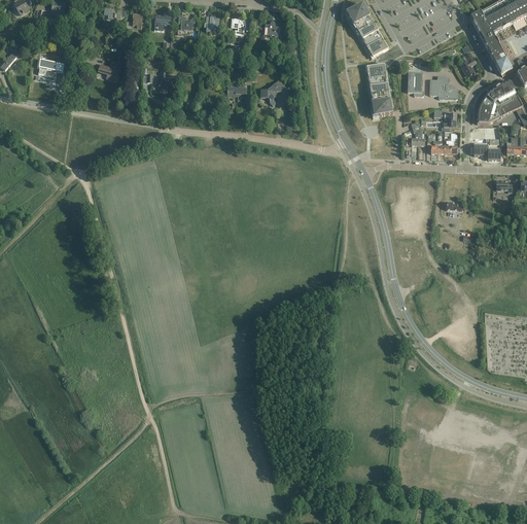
[(14,0),(16,3),(14,4),(21,14),(23,12),(24,12),(29,8),(25,0),(14,0)]
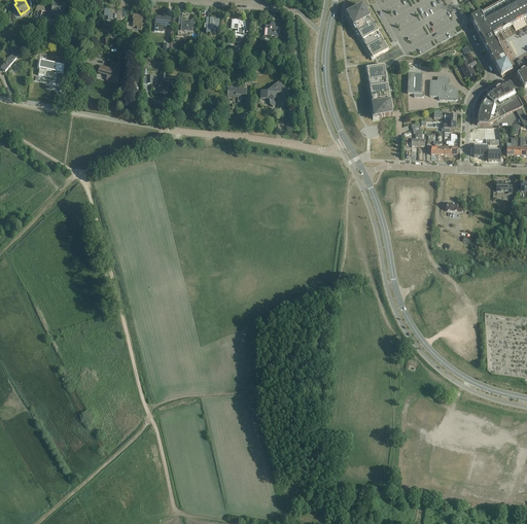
[(469,0),(466,2),(470,9),(475,6),(471,0),(469,0)]
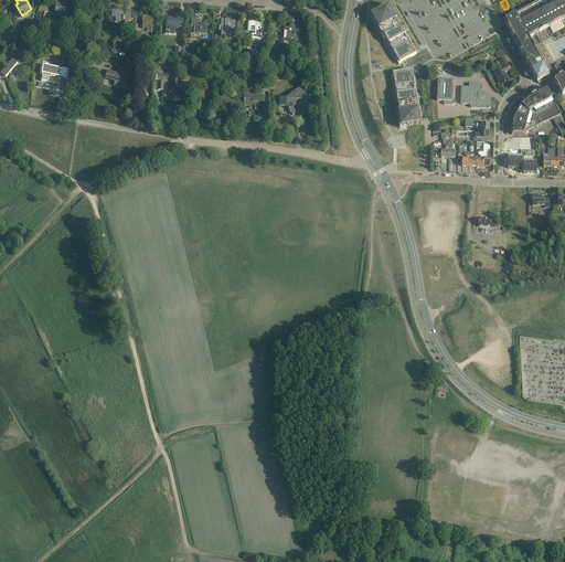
[(547,73),(550,72),(537,51),(532,40),(531,38),(530,35),(531,34),(564,16),(564,0),(535,0),(523,7),(512,12),(504,17),(537,78),(546,74),(547,73)]
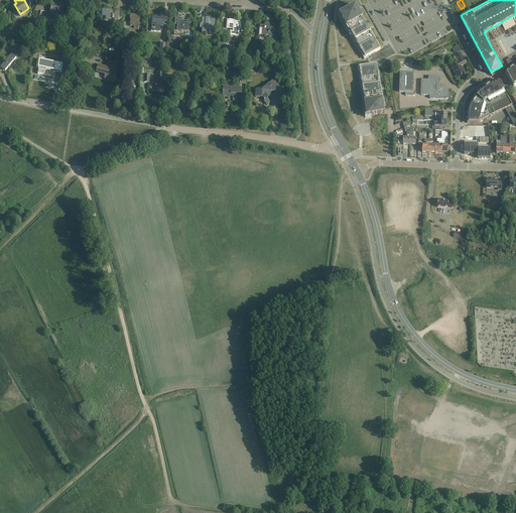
[(50,13),(62,15),(63,2),(52,1),(50,13)]
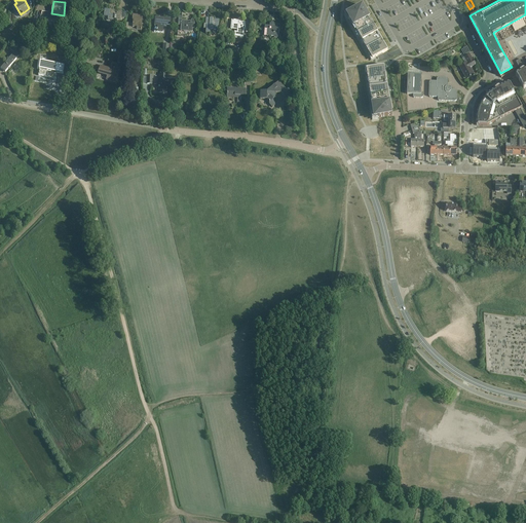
[(387,47),(363,3),(347,12),(372,57),(387,47)]
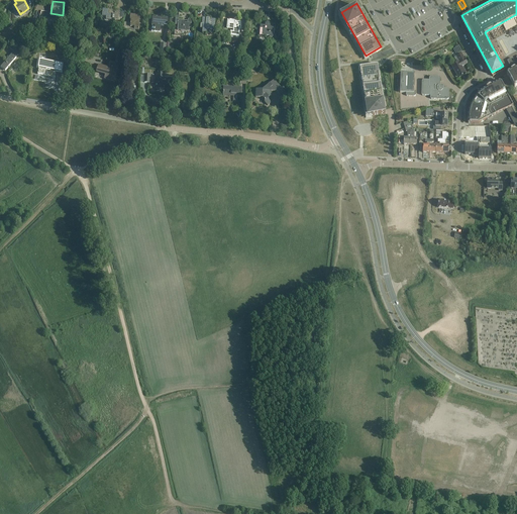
[(120,9),(116,9),(116,10),(115,10),(115,9),(114,9),(113,10),(112,10),(112,9),(112,7),(103,6),(102,12),(106,13),(106,16),(110,17),(112,18),(112,21),(115,21),(116,17),(119,17),(119,14),(120,9)]
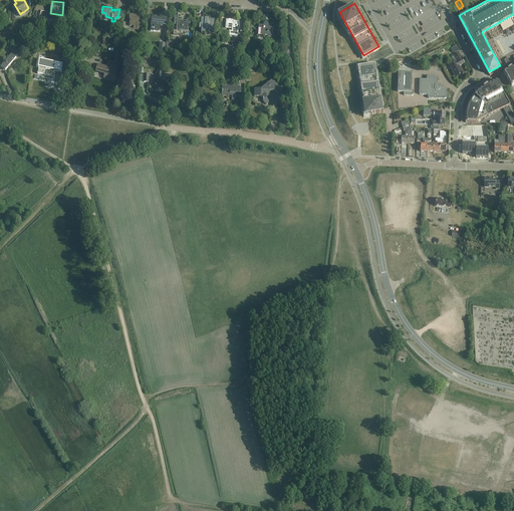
[(139,27),(139,17),(140,12),(130,12),(130,17),(131,17),(130,24),(126,23),(126,19),(123,19),(123,26),(139,27)]
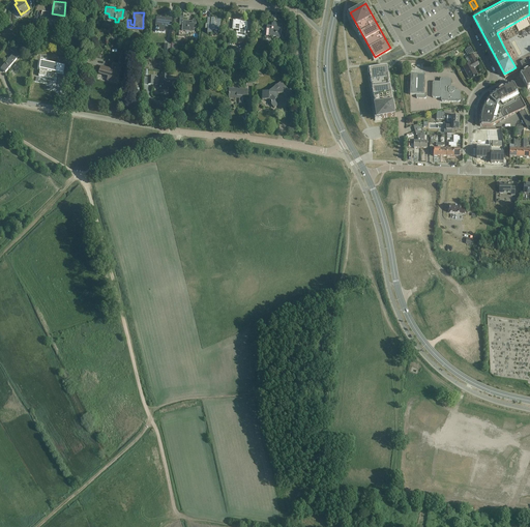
[(196,22),(197,18),(193,17),(193,22),(189,21),(189,20),(186,20),(185,19),(183,19),(183,13),(180,13),(178,33),(185,34),(186,29),(194,30),(195,22),(196,22)]
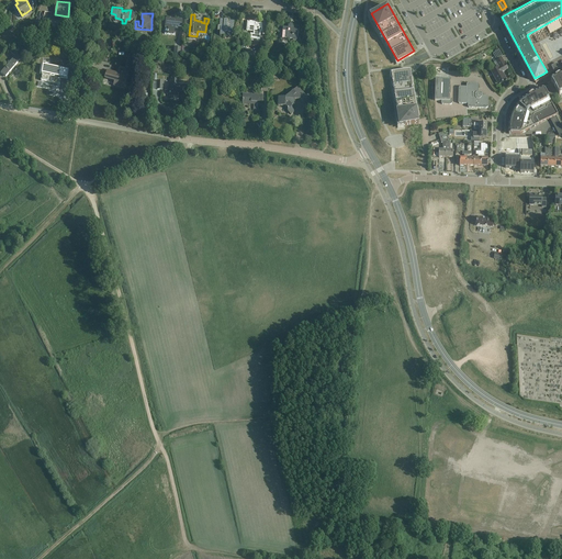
[(181,24),(181,22),(182,17),(166,15),(165,31),(175,32),(175,24),(178,24),(178,23),(181,24)]
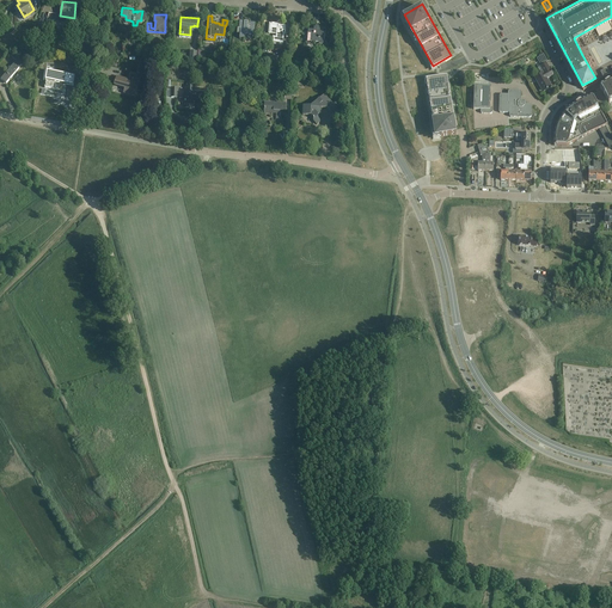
[(255,28),(255,26),(255,20),(249,19),(239,18),(239,25),(238,25),(237,31),(240,31),(239,36),(245,37),(245,36),(255,37),(255,28)]
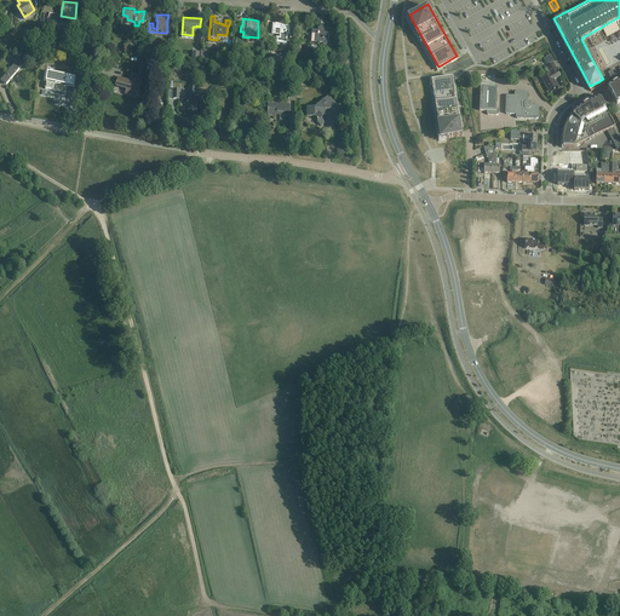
[(288,33),(288,32),(290,26),(282,26),(282,21),(274,21),(273,27),(273,32),(277,32),(276,40),(286,41),(287,33),(288,33)]
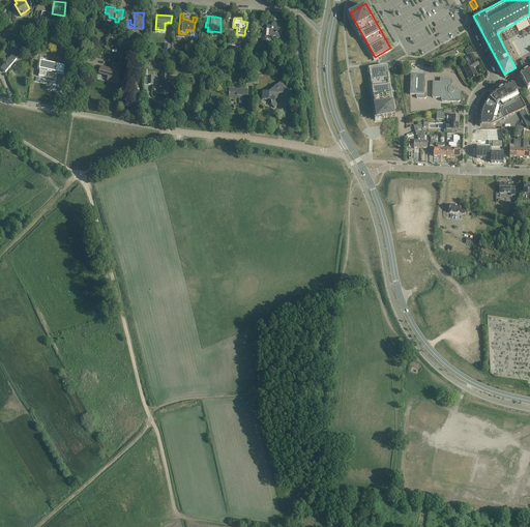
[(267,23),(266,34),(280,35),(280,31),(281,31),(281,28),(281,24),(280,24),(280,22),(272,21),(271,24),(267,23)]
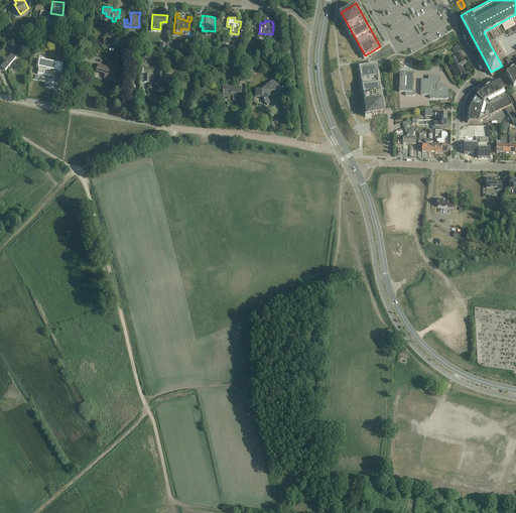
[(5,69),(12,59),(19,50),(15,47),(16,45),(9,39),(6,42),(14,48),(1,65),(5,69)]
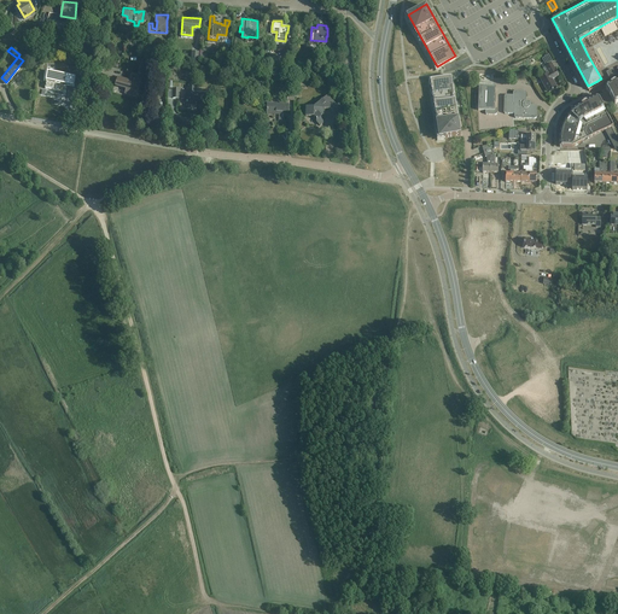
[(544,54),(542,56),(546,60),(546,63),(551,60),(552,59),(553,59),(549,52),(548,51),(546,52),(544,53),(544,54)]
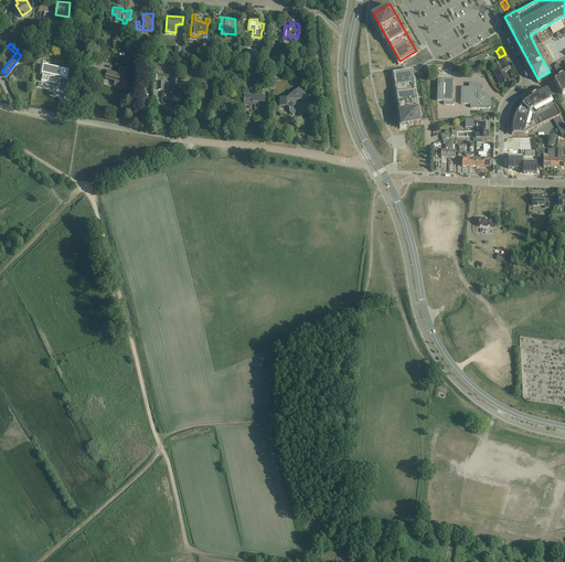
[(511,66),(508,61),(504,55),(497,60),(500,65),(493,70),(499,78),(500,78),(502,82),(510,77),(505,70),(511,66)]
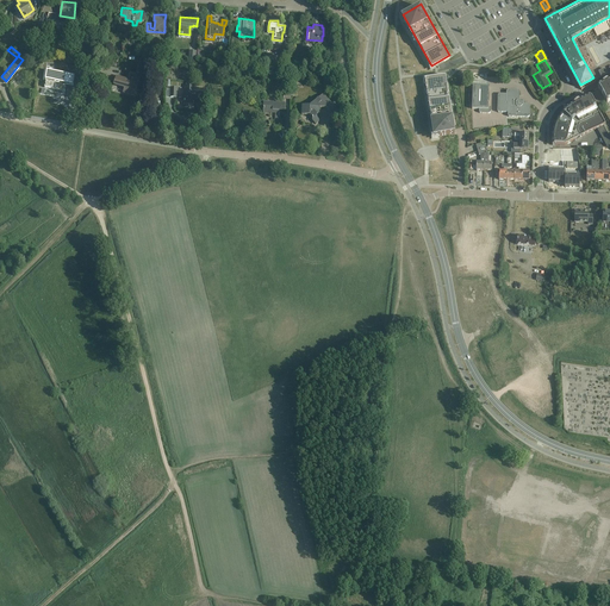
[(44,69),(43,77),(45,77),(45,85),(60,86),(64,87),(66,81),(73,82),(75,73),(66,72),(51,69),(47,68),(47,69),(44,69)]
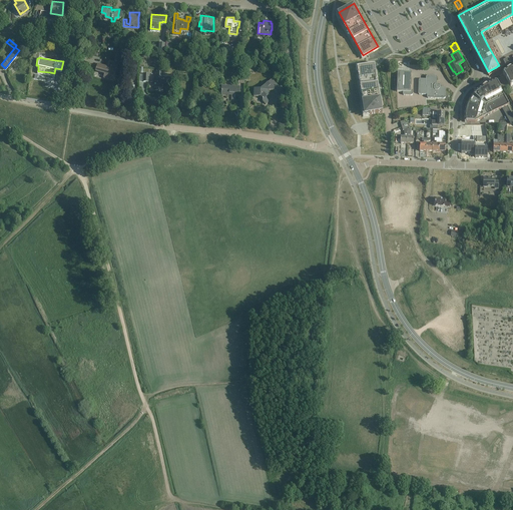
[(108,65),(103,63),(98,62),(96,68),(105,71),(104,75),(113,77),(117,61),(113,60),(112,65),(111,64),(110,65),(108,65)]
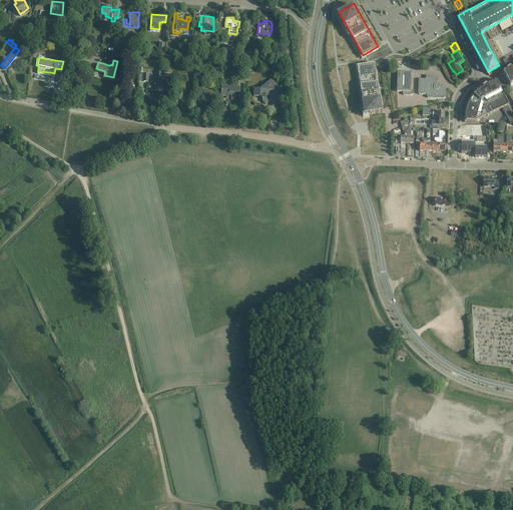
[(375,61),(358,64),(358,65),(358,66),(358,68),(359,71),(359,72),(359,73),(359,74),(359,75),(359,76),(360,78),(360,79),(360,81),(360,83),(361,83),(361,86),(361,87),(361,88),(362,90),(362,93),(362,94),(362,95),(362,96),(363,97),(363,98),(363,101),(363,102),(364,106),(364,107),(365,109),(365,112),(365,113),(369,112),(373,112),(374,111),(375,111),(376,111),(382,110),(382,107),(375,61)]
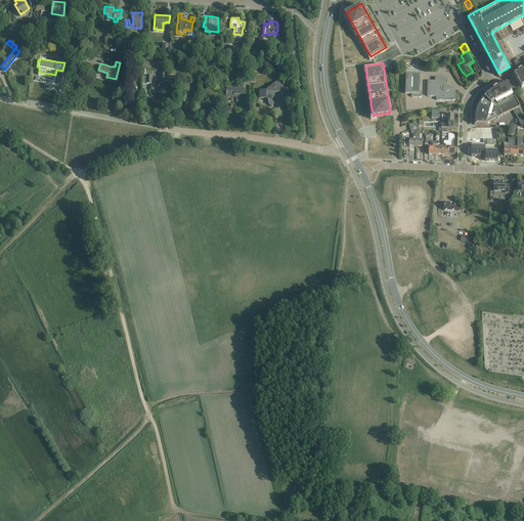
[(517,71),(514,72),(521,86),(523,84),(523,66),(523,68),(523,67),(517,71)]
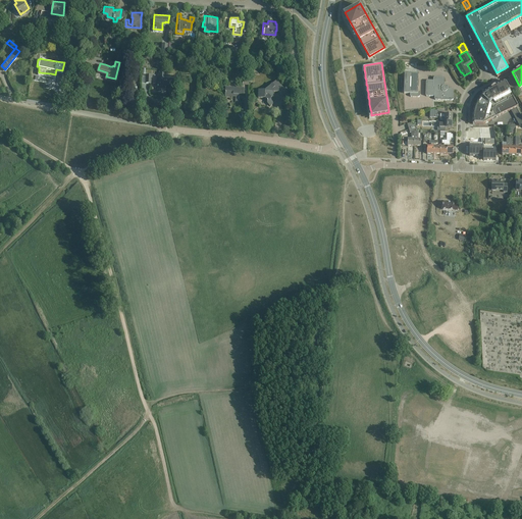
[(420,94),(420,89),(418,89),(418,70),(405,70),(404,91),(410,91),(410,94),(411,94),(419,95),(420,94)]
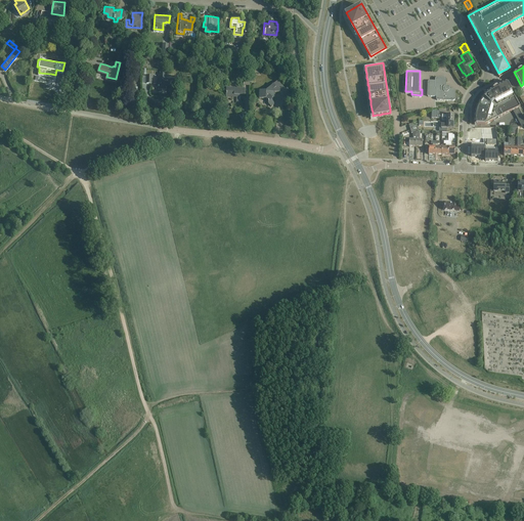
[(175,82),(175,77),(175,75),(167,74),(167,72),(159,72),(159,89),(166,90),(167,82),(175,82)]
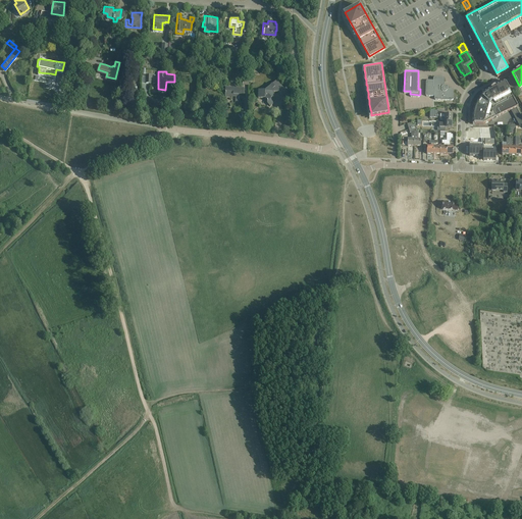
[(120,83),(124,87),(131,80),(126,75),(120,83)]
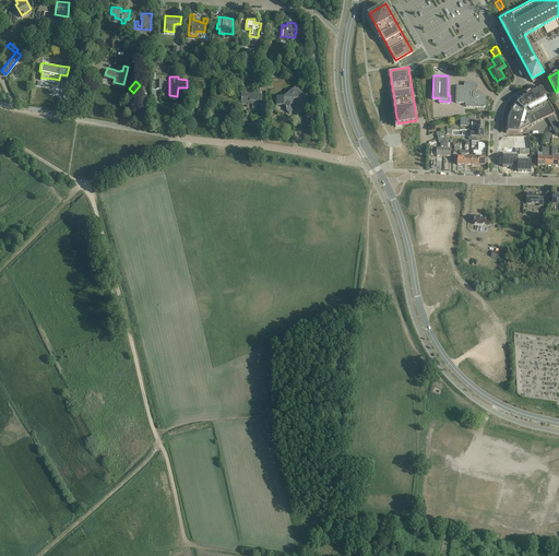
[(456,85),(455,99),(458,101),(465,101),(465,103),(466,104),(478,105),(484,105),(485,104),(486,94),(485,93),(479,93),(479,92),(479,90),(477,90),(476,90),(476,82),(475,81),(470,81),(465,81),(464,82),(464,84),(458,84),(456,85)]
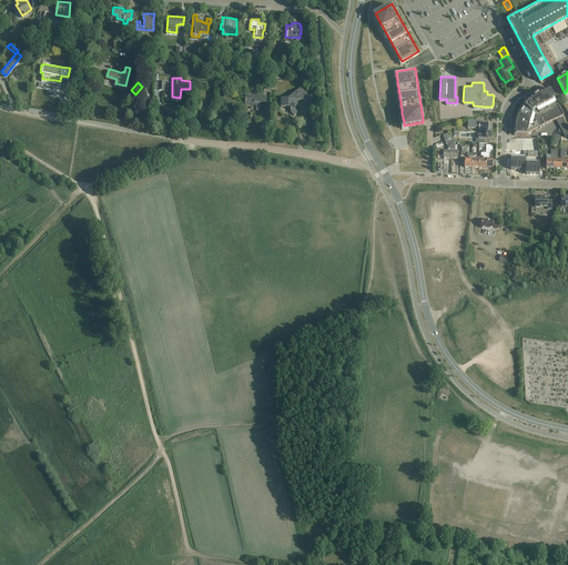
[(313,98),(301,86),(288,96),(282,96),(281,104),(288,106),(291,108),(291,110),(294,113),(297,110),(297,107),(293,101),(297,98),(304,98),(307,102),(313,98)]
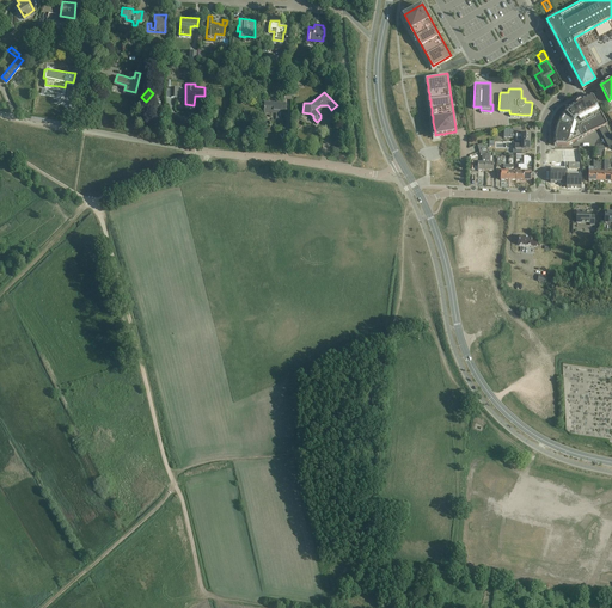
[(555,130),(554,136),(555,142),(567,142),(599,126),(610,145),(611,145),(611,134),(605,122),(607,121),(592,93),(582,98),(575,102),(575,103),(571,105),(570,103),(567,105),(563,109),(564,110),(561,115),(558,120),(556,126),(555,130)]
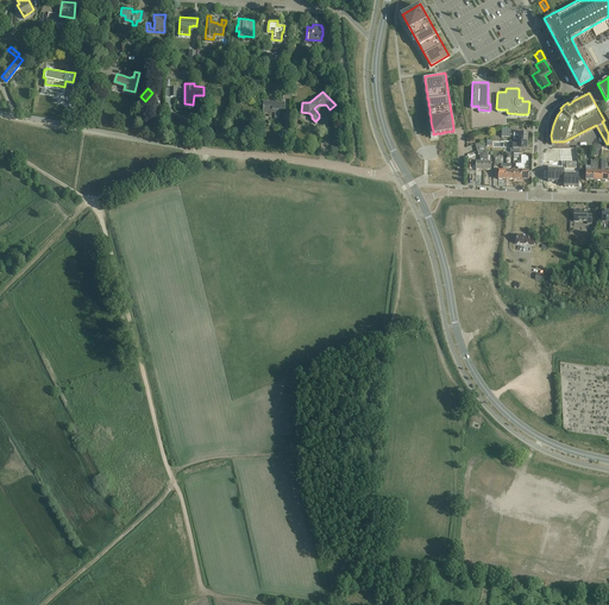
[(283,107),(284,101),(284,100),(264,99),(263,109),(275,109),(275,117),(280,118),(280,107),(283,107)]
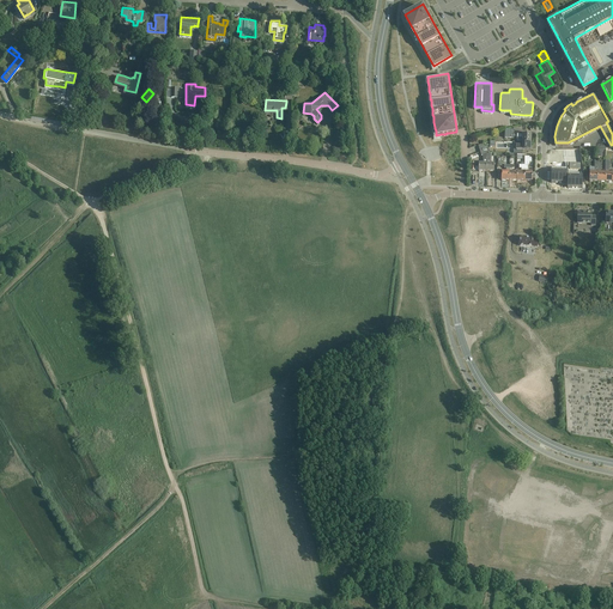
[(48,121),(68,125),(70,117),(35,111),(34,119),(38,119),(48,121)]
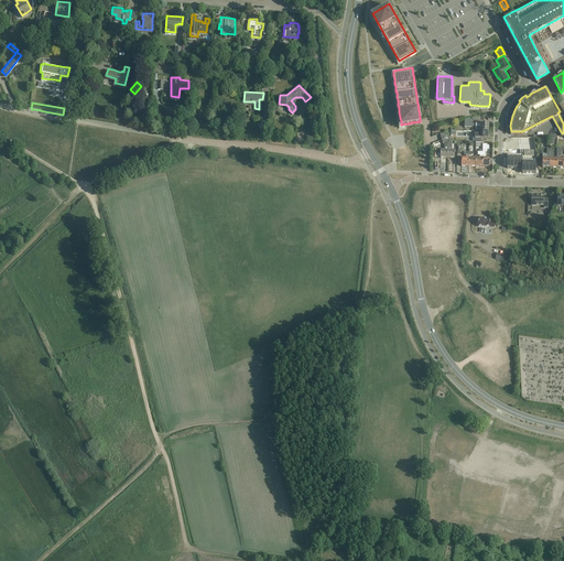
[(523,154),(510,154),(510,168),(523,168),(523,154)]
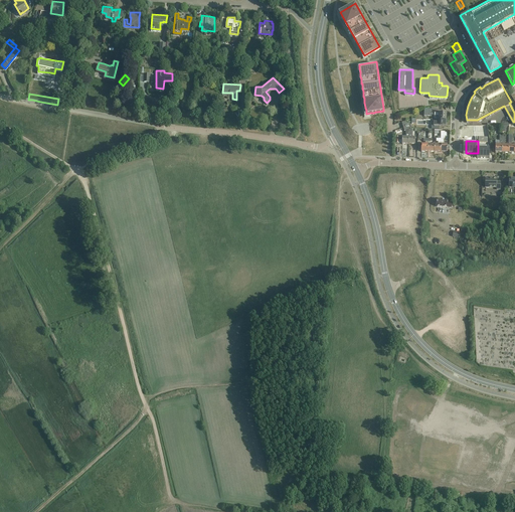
[(491,144),(479,144),(479,156),(491,156),(491,144)]
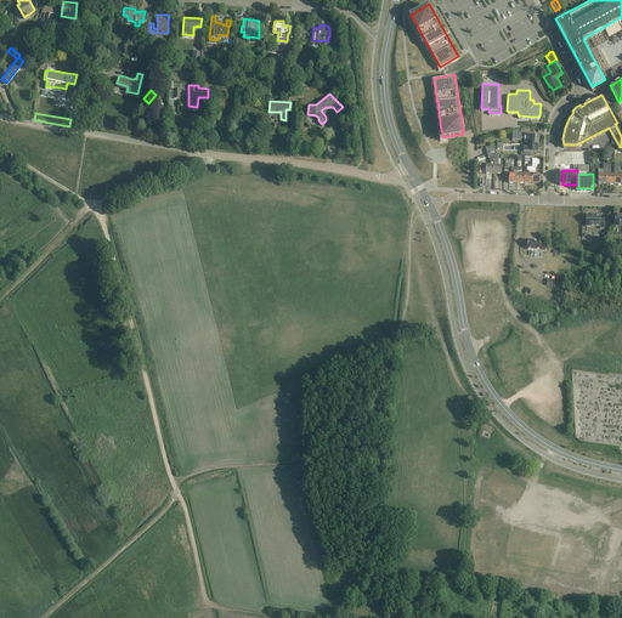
[(587,220),(586,224),(600,224),(600,226),(604,226),(605,216),(600,216),(600,214),(587,214),(587,220)]
